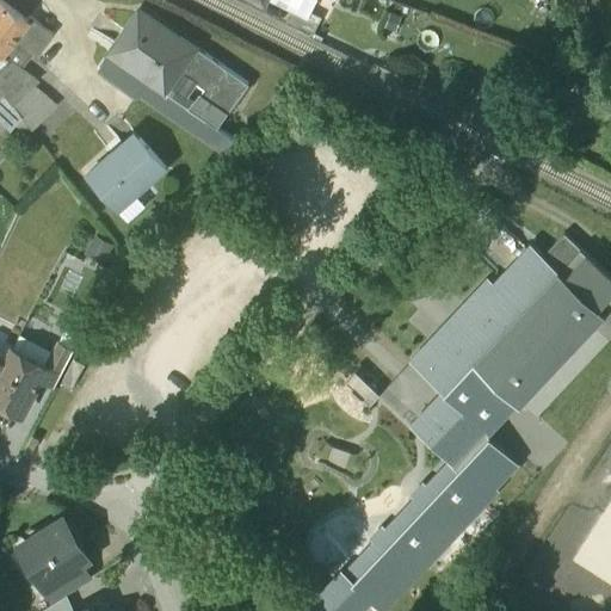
[(26,20),(0,0),(0,55),(2,57),(16,63),(29,48),(38,55),(51,32),(29,17),(26,20)]
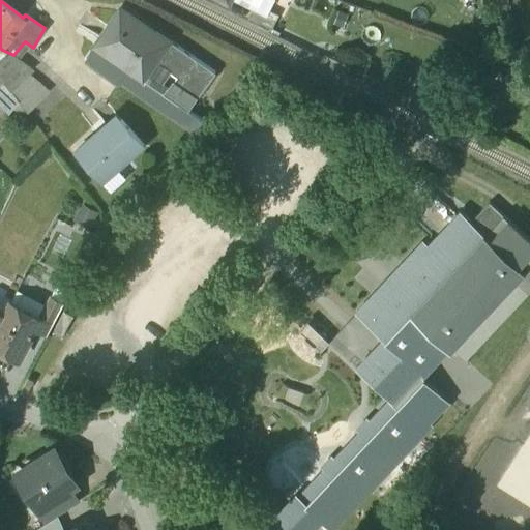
[(273,0),(239,0),(254,7),(255,5),(269,11),(273,0)]
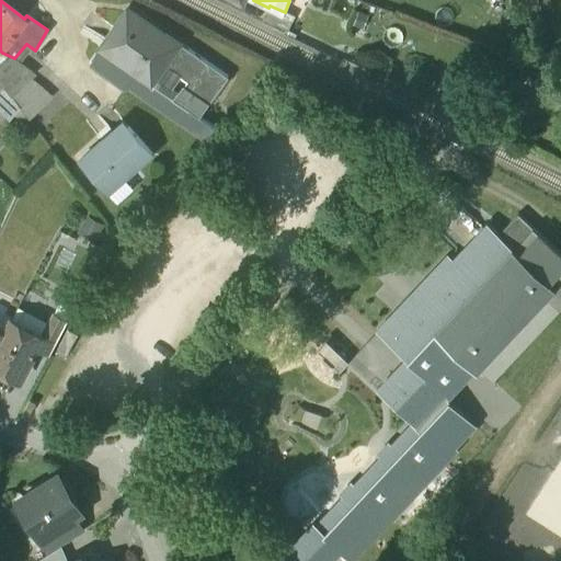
[(285,12),(270,6),(268,8),(263,19),(287,30),(293,16),(285,12)]
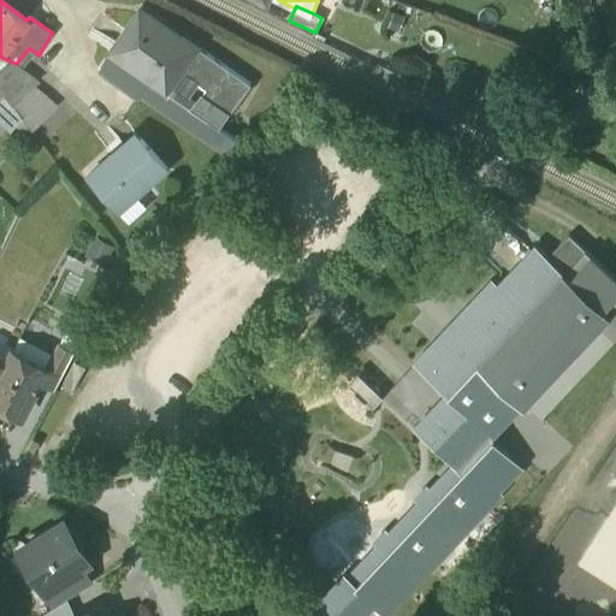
[(178,42),(136,13),(98,69),(137,96),(140,94),(157,105),(197,47),(182,37),(178,42)]
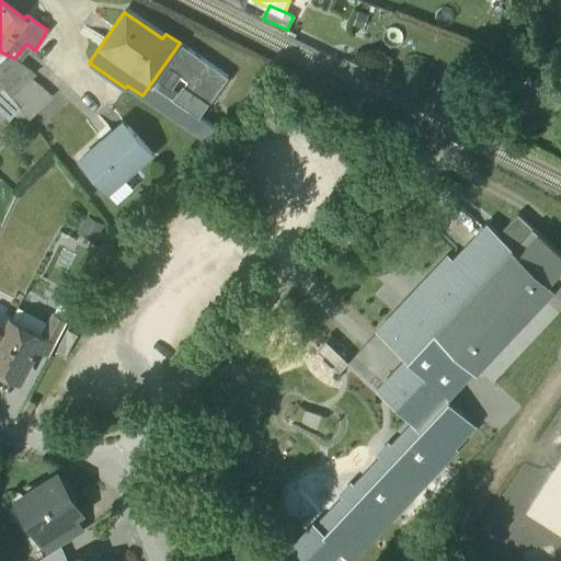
[(180,43),(142,95),(206,139),(216,128),(199,116),(227,77),(180,43)]
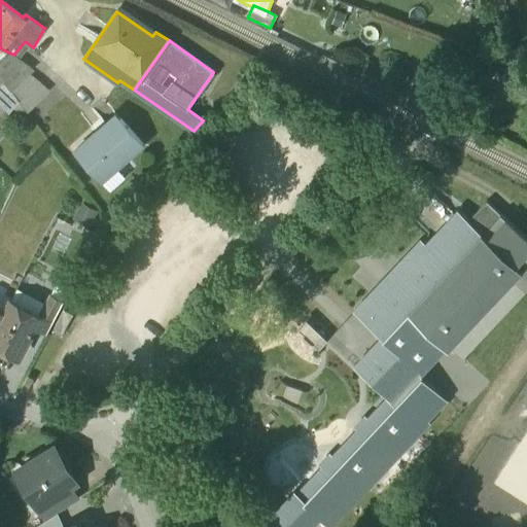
[(13,55),(2,49),(0,51),(0,77),(8,88),(9,89),(27,73),(30,69),(13,55)]
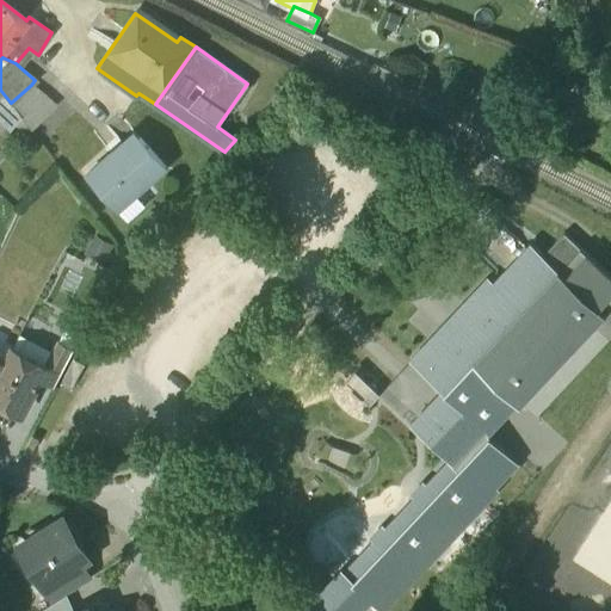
[(31,85),(11,103),(20,116),(44,94),(31,85)]
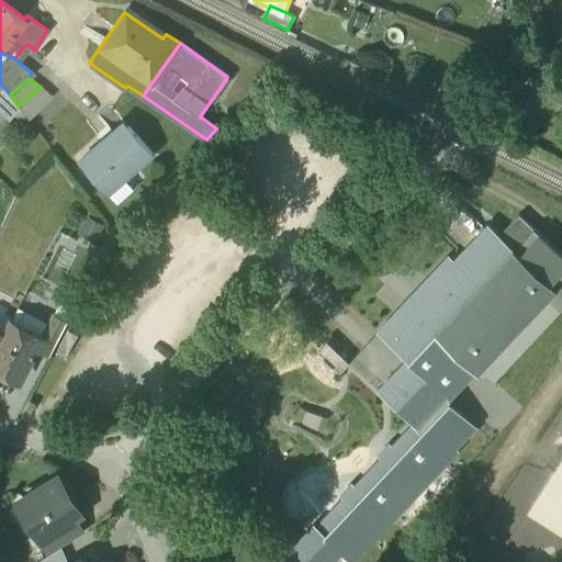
[(9,93),(0,82),(0,113),(8,121),(20,108),(19,107),(10,94),(9,93)]
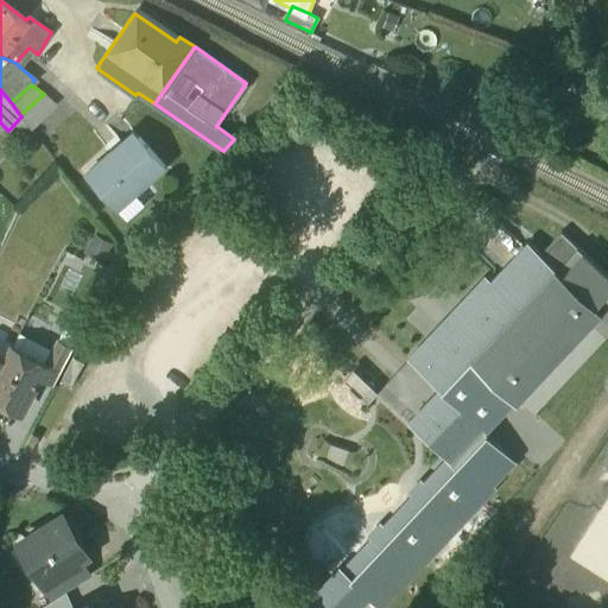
[(44,94),(20,115),(21,116),(30,128),(57,105),(55,102),(55,103),(44,94)]
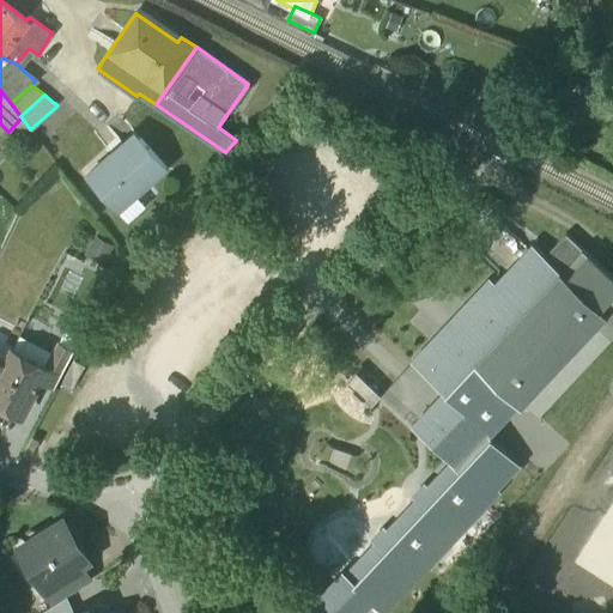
[(139,139),(116,159),(110,153),(86,175),(116,208),(164,168),(139,139)]
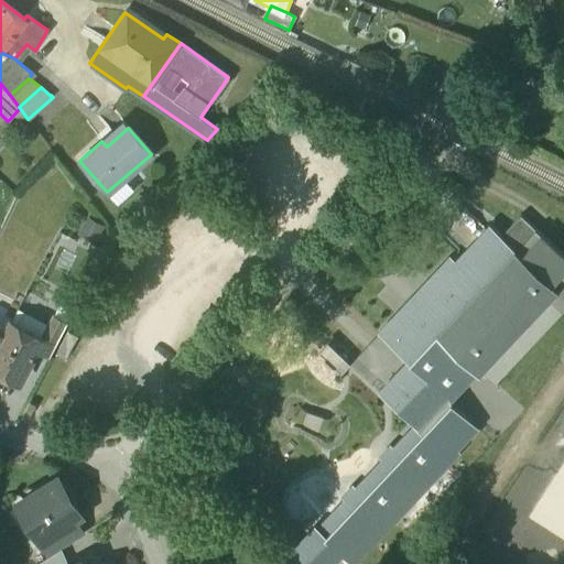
[(451,255),(373,336),(402,362),(373,393),(413,430),(393,451),(391,449),(381,459),(383,462),(356,490),(354,489),(344,499),(346,500),(317,531),(313,528),(284,559),(289,563),(327,563),(338,553),(338,554),(339,553),(349,563),(379,532),(377,530),(384,520),(388,522),(418,491),(415,489),(424,479),(426,483),(455,452),(453,449),(474,426),(451,404),(557,292),(563,297),(563,256),(541,235),(522,216),(502,237),(491,226),(458,262),(451,255)]
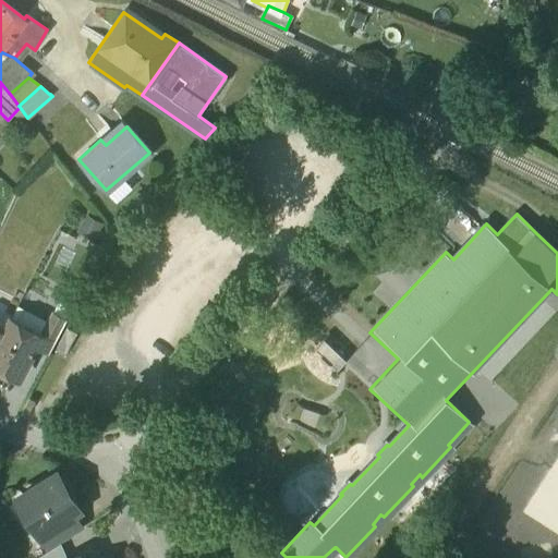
[(51,311),(40,332),(41,334),(35,346),(49,353),(67,319),(51,311)]
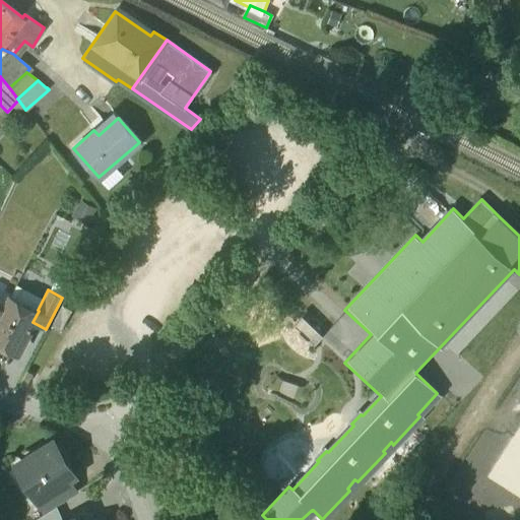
[(4,308),(0,315),(0,342),(17,351),(33,322),(39,311),(38,310),(10,296),(4,308)]
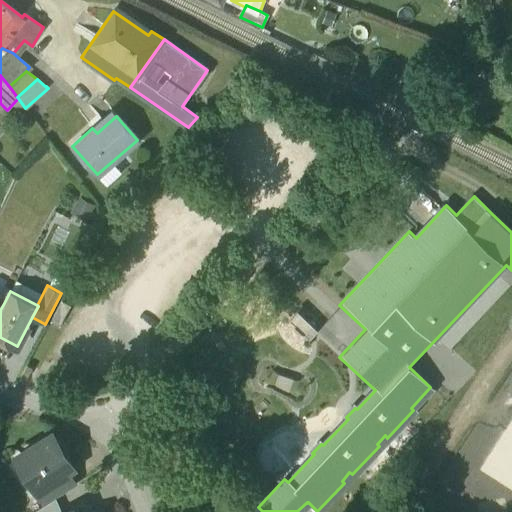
[(52,437),(49,436),(36,444),(35,448),(25,454),(20,454),(15,457),(14,460),(20,469),(24,470),(28,477),(32,475),(40,487),(41,486),(40,486),(66,470),(71,467),(72,464),(65,454),(60,453),(56,447),(56,443),(52,437)]
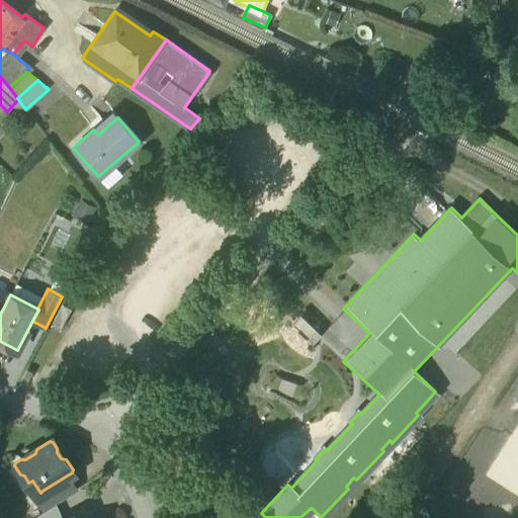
[(67,476),(40,492),(41,492),(51,507),(57,504),(77,491),(67,476)]
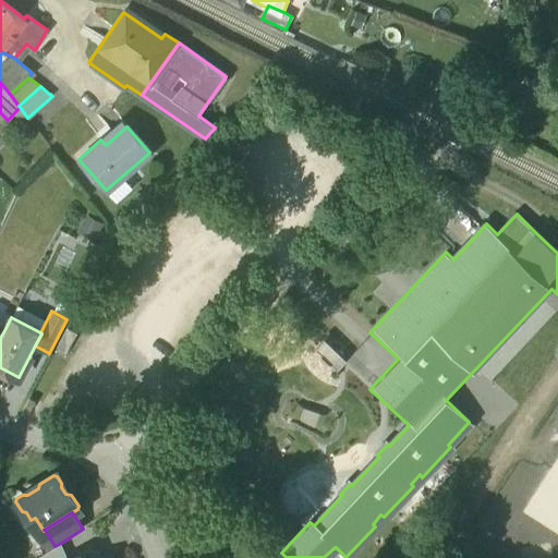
[(55,546),(35,557),(67,557),(61,543),(55,546)]
